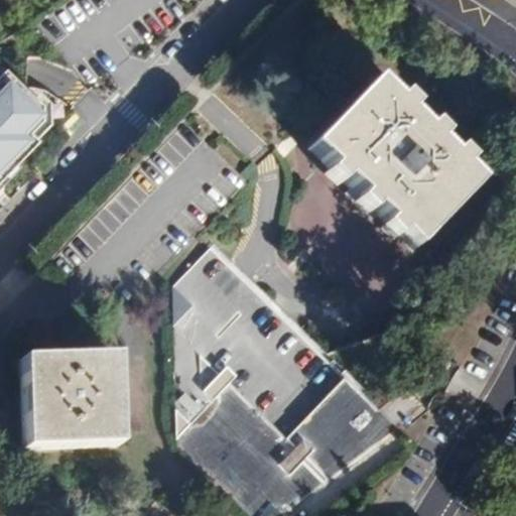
[(39,114),(2,78),(0,79),(0,180),(13,167),(15,168),(35,147),(27,140),(39,127),(39,114)]
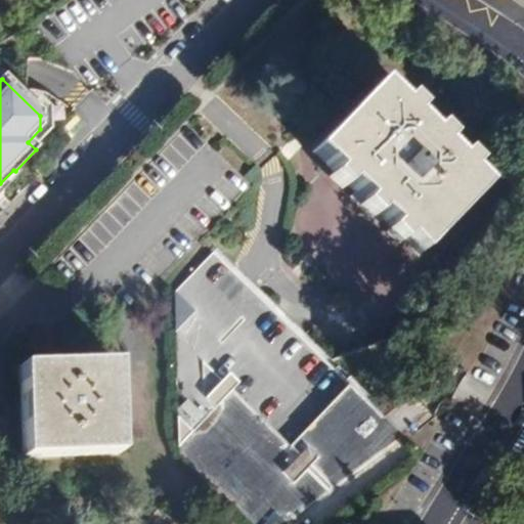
[(378,84),(312,151),(420,255),(485,187),(378,84)]
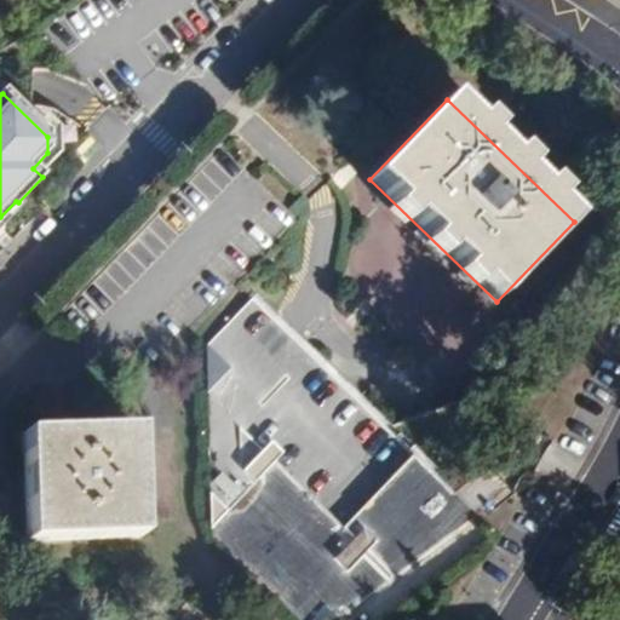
[(325,181),(328,187),(346,168),(342,164),(325,181)]
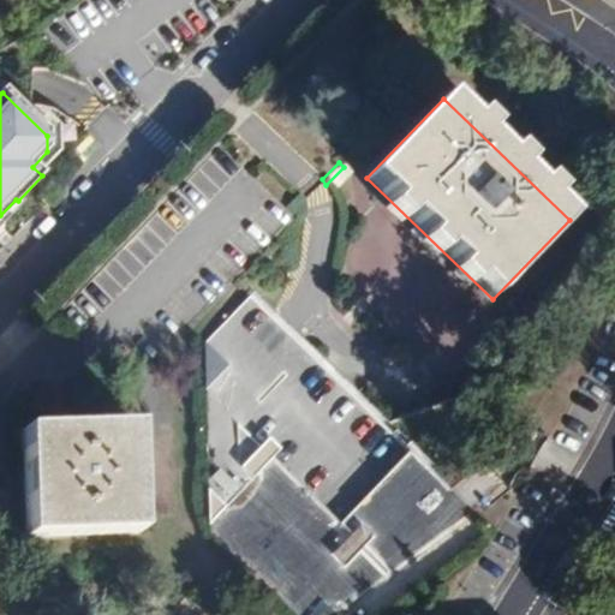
[(344,167),(326,185),(330,192),(350,173),(344,167)]
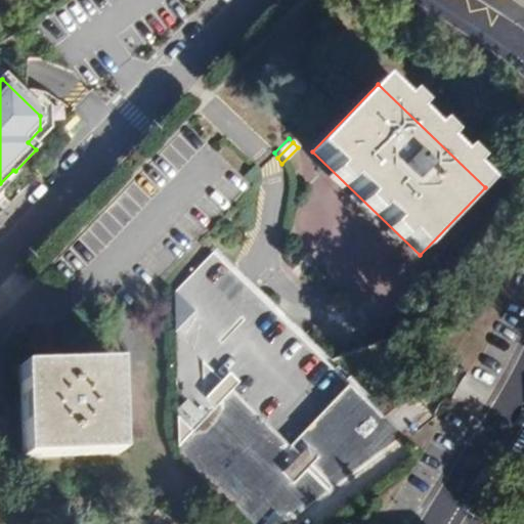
[(212,254),(171,295),(176,452),(248,523),(284,523),(399,436),(212,254)]
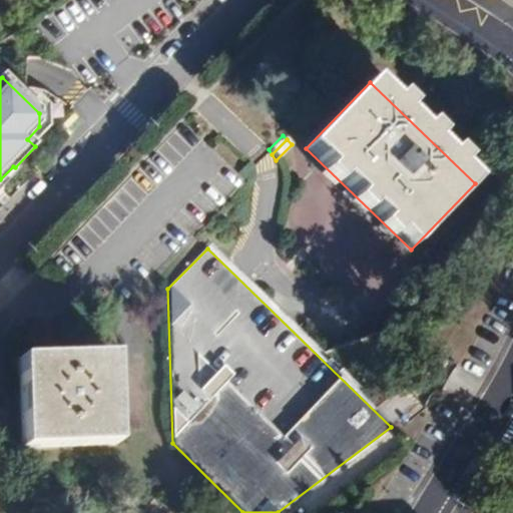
[(55,376),(19,378),(19,449),(116,445),(113,356),(54,358),(55,376)]
